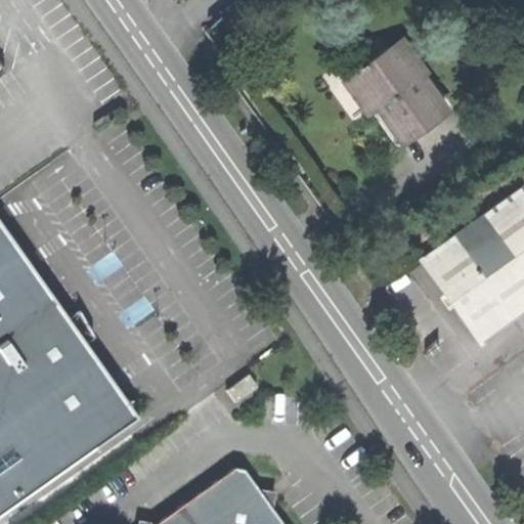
[(402,44),(344,85),(356,103),(367,119),(376,113),(399,146),(444,115),(421,80),(425,77),(402,44)]
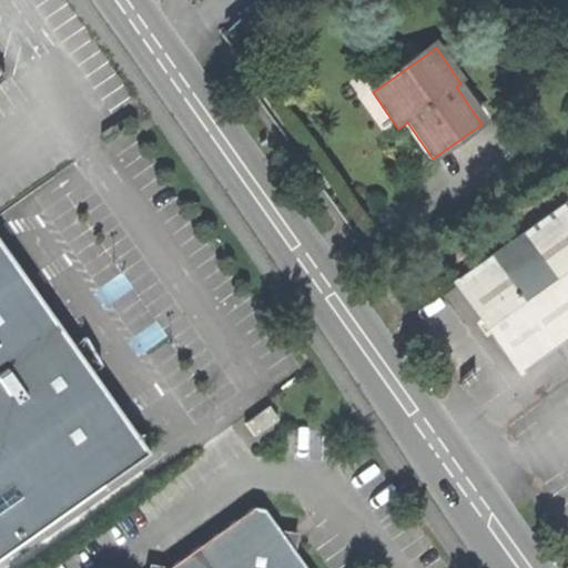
[(487,330),(519,375),(567,341),(567,204),(455,285),(487,330)]
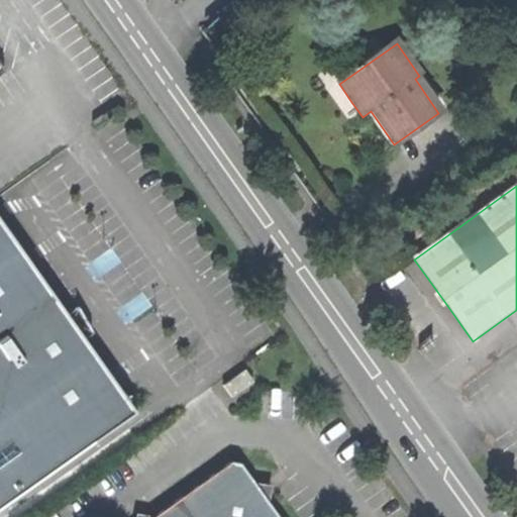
[(0,502),(136,411),(0,219),(0,502)]
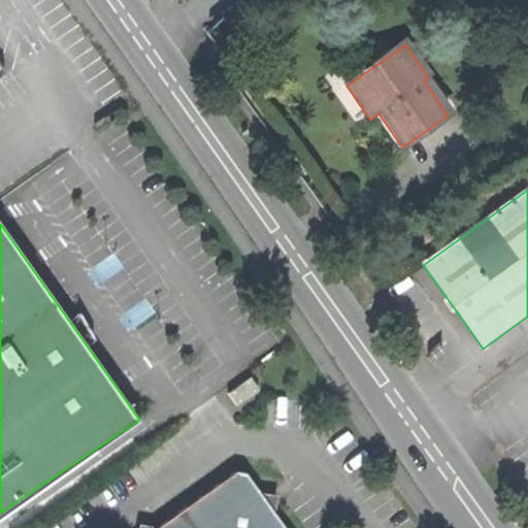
[(248,381),(226,396),(235,410),(258,395),(248,381)]
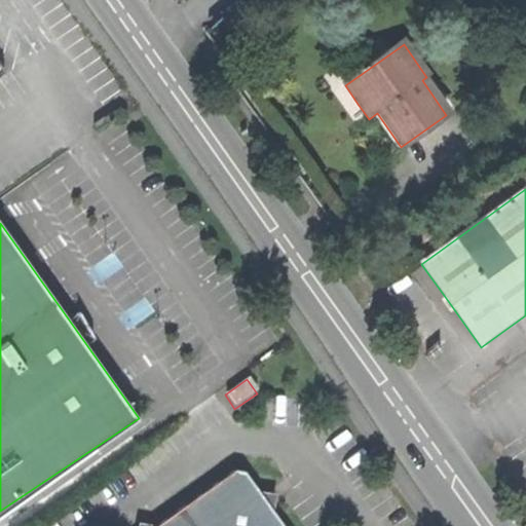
[(233,475),(160,525),(279,525),(245,476),(233,475)]
